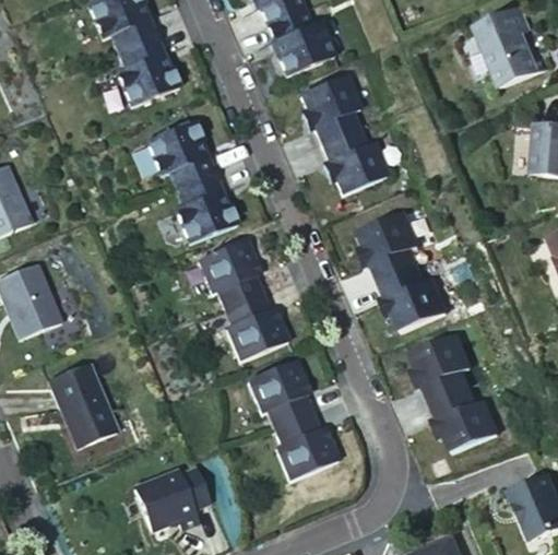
[(119,51),(156,35),(142,3),(145,2),(144,0),(96,0),(88,3),(104,37),(111,34),(119,51)]
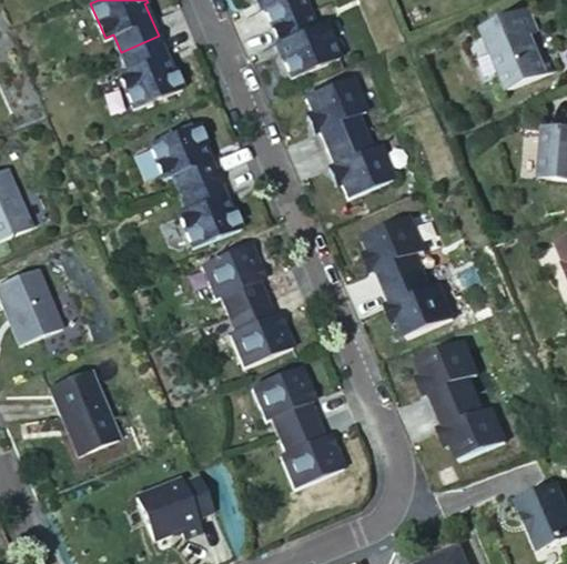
[(310,7),(306,0),(262,0),(272,23),(310,7)]
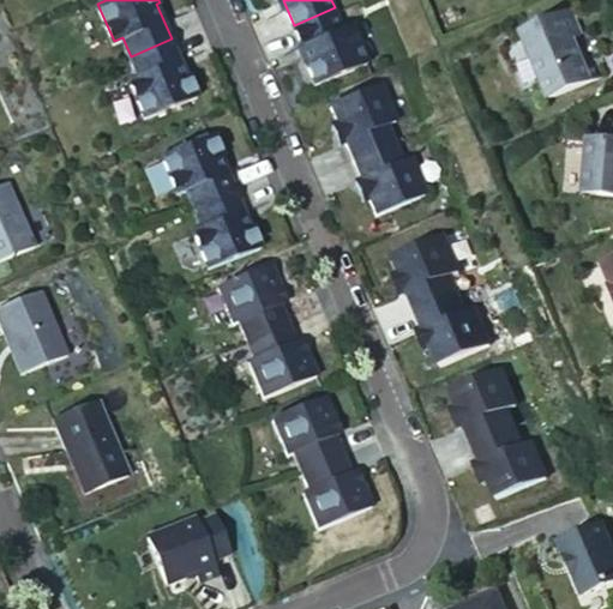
[(522,26),(550,94),(592,77),(583,55),(575,35),(583,31),(572,6),(522,26)]
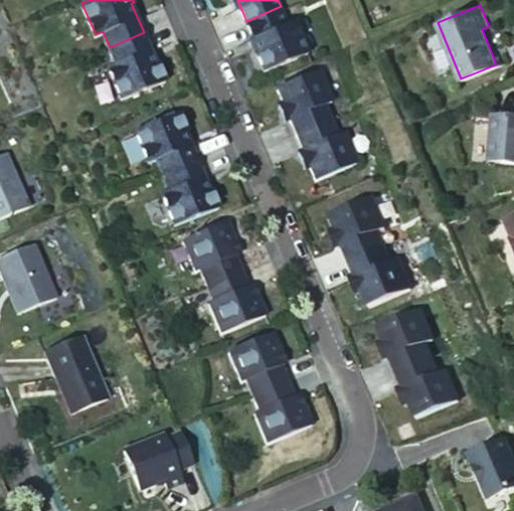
[(281,6),(246,21),(260,49),(257,50),(264,68),(308,49),(295,18),(287,21),(281,6)]
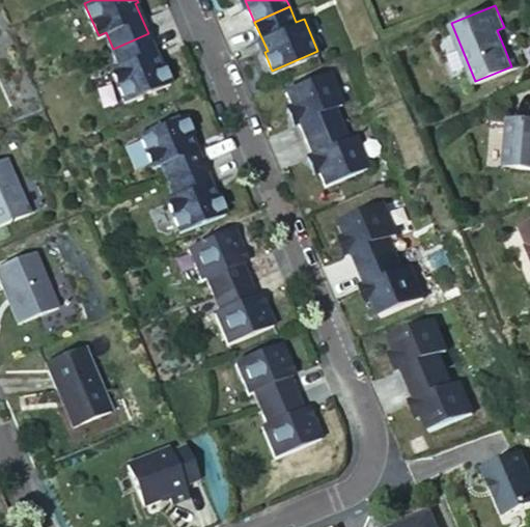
[(164,62),(161,63),(148,33),(113,49),(119,63),(111,67),(124,101),(171,81),(164,62)]
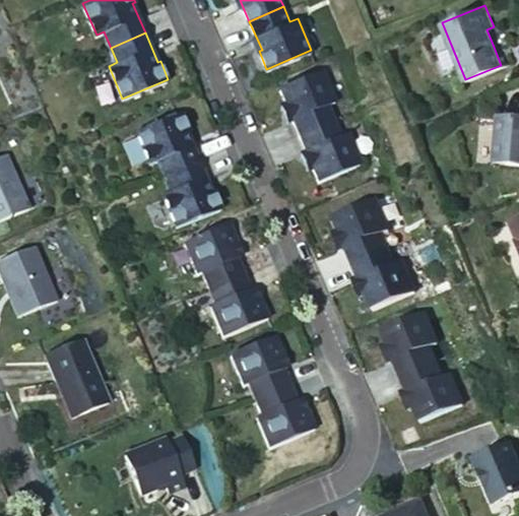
[(323,69),(280,87),(286,102),(294,116),(301,133),(334,119),(328,103),(335,100),(323,69)]
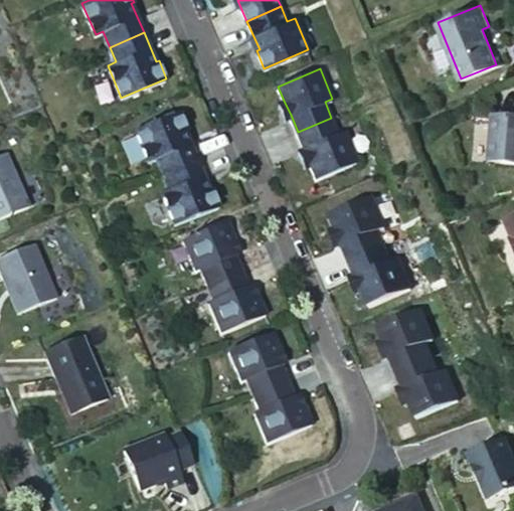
[(291,115),(284,101),(279,103),(285,117),(291,115)]
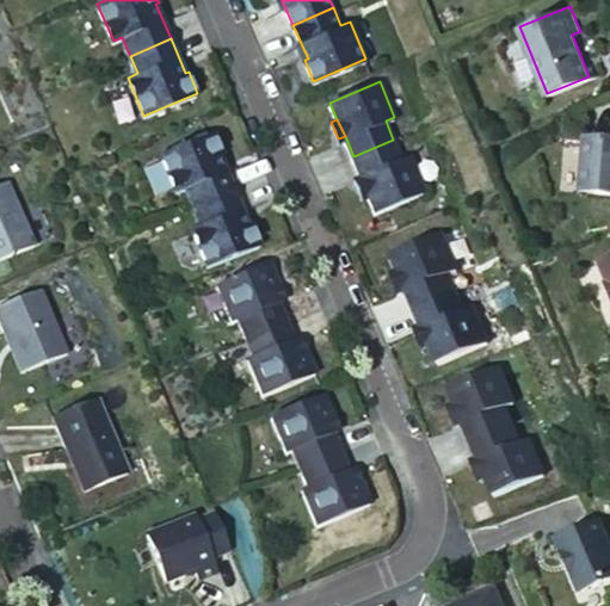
[(193,205),(234,189),(220,154),(222,153),(214,133),(161,154),(177,192),(186,189),(193,205)]
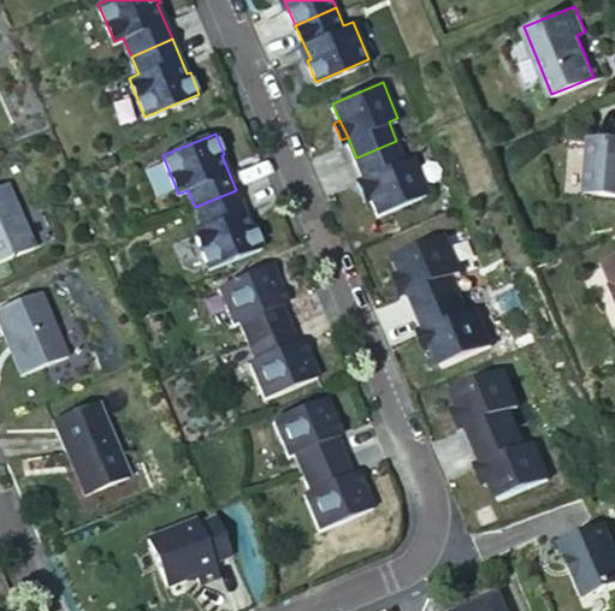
[(614,138),(591,136),(587,190),(614,193),(614,138)]
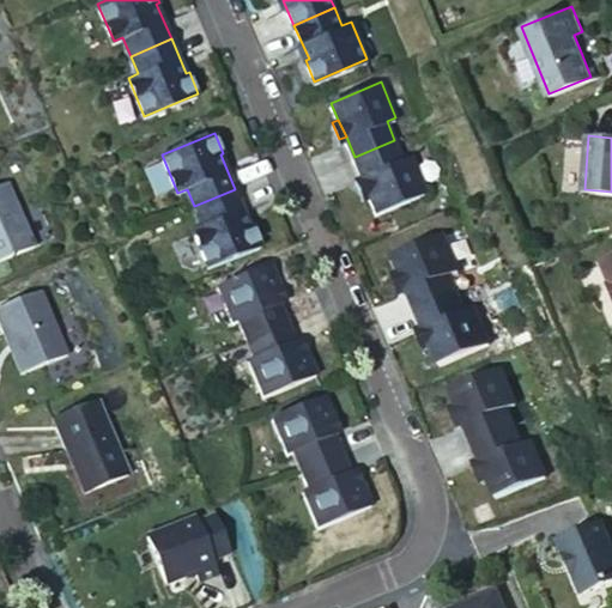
[(403,158),(394,140),(355,157),(363,176),(370,194),(377,211),(426,189),(411,153),(403,158)]
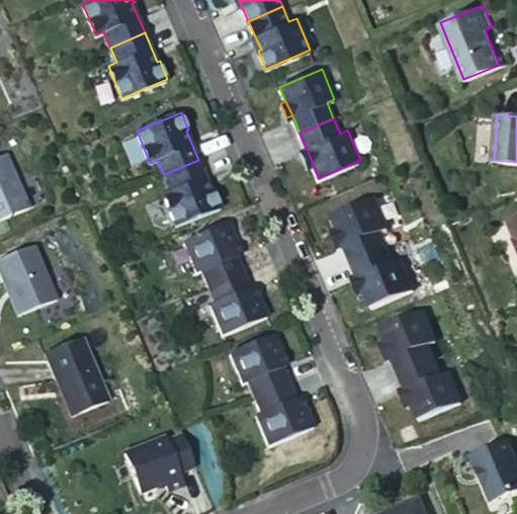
[(308,166),(313,164),(307,149),(302,152),(308,166)]
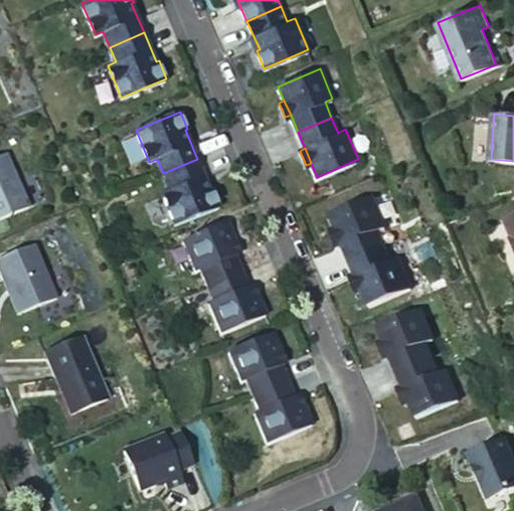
[(7,151),(0,153),(0,216),(30,203),(7,151)]
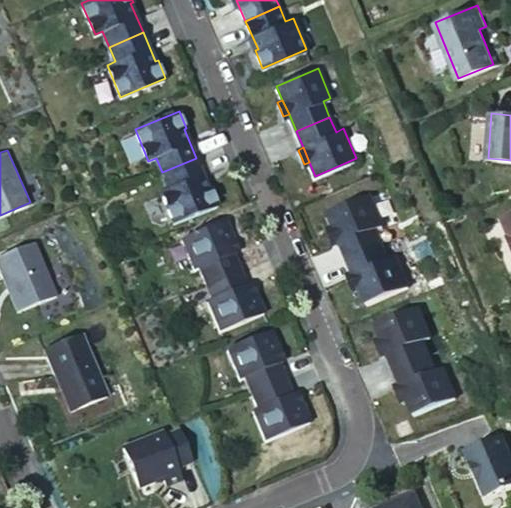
[(211,186),(208,187),(196,158),(162,172),(168,188),(161,191),(174,223),(218,204),(211,186)]
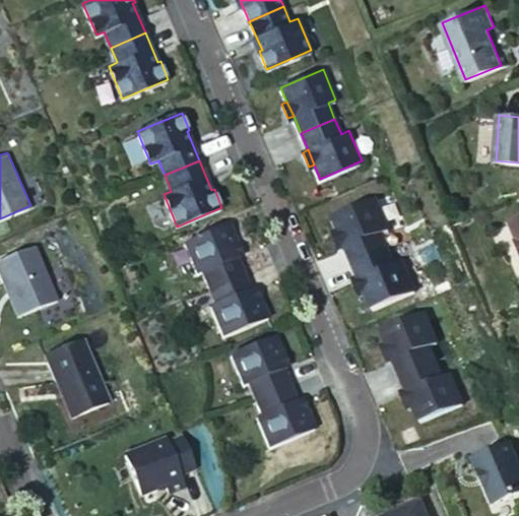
[(377,196),(334,214),(340,229),(346,243),(354,260),(388,246),(382,230),(389,226),(377,196)]
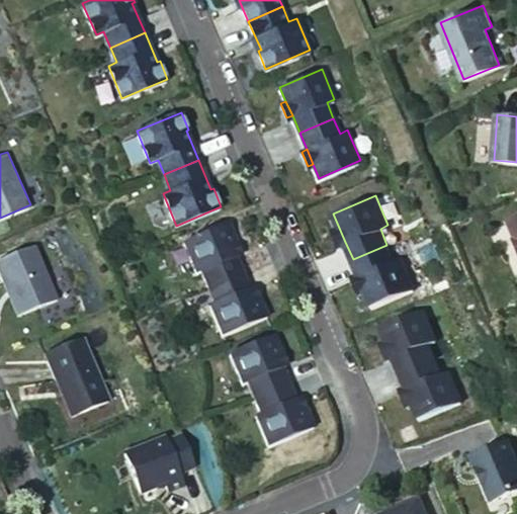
[(237,241),(228,222),(183,241),(196,272),(201,270),(208,285),(243,270),(231,244),(237,241)]
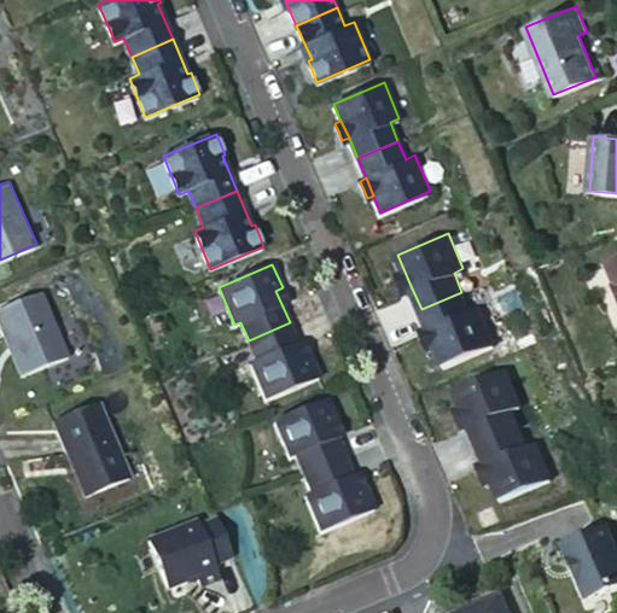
[(412,289),(405,272),(399,274),(406,291),(412,289)]
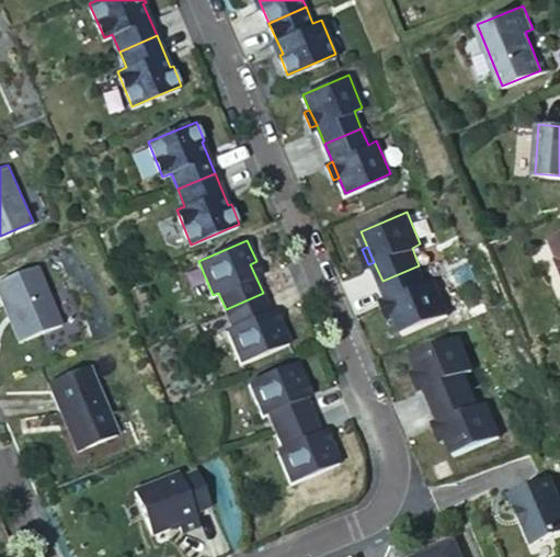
[(38,263),(0,279),(0,292),(20,340),(63,321),(38,263)]
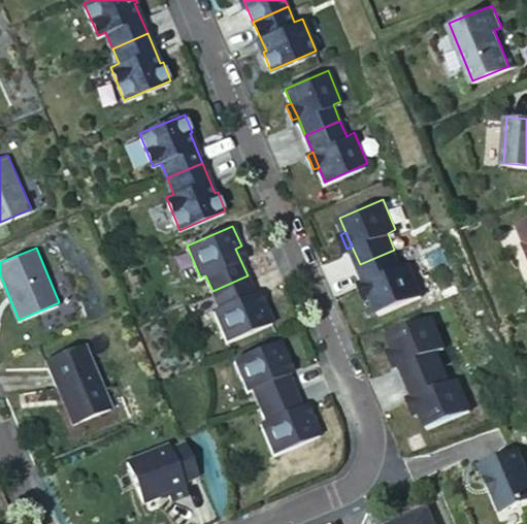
[(401,265),(394,250),(360,264),(367,281),(373,296),(380,310),(422,292),(408,261),(401,265)]
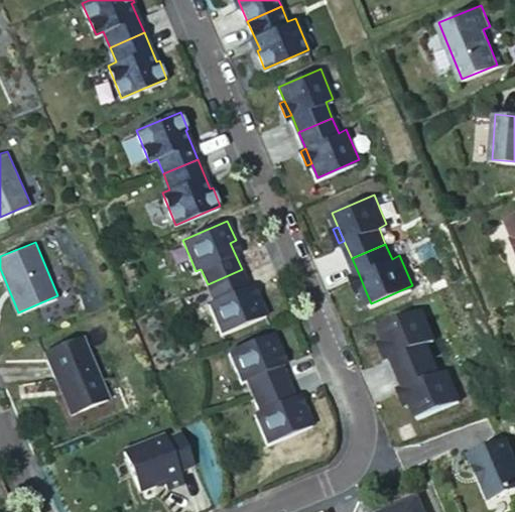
[(253,297),(242,269),(208,284),(214,299),(209,301),(222,333),(267,313),(259,294),(253,297)]
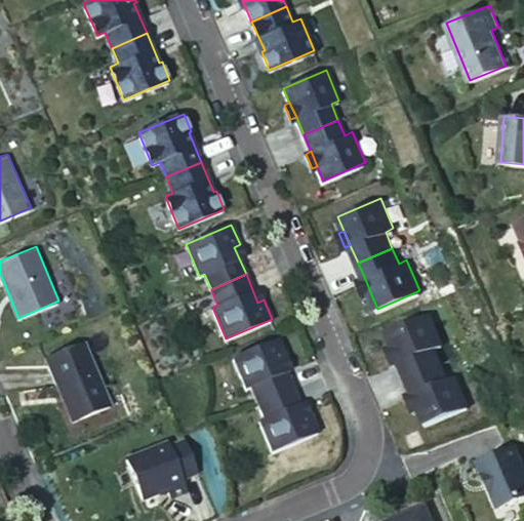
[(366,296),(371,294),(365,279),(359,282),(366,296)]
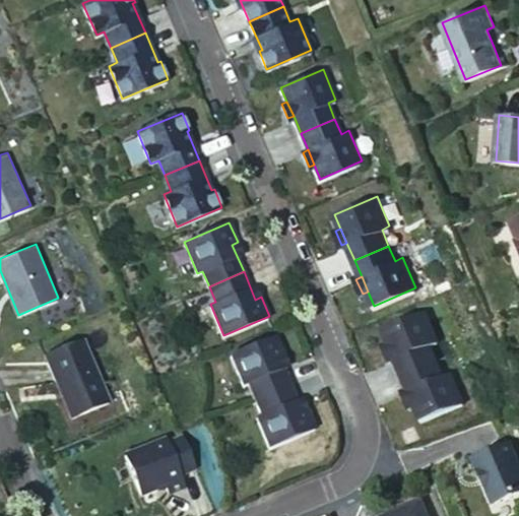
[(424,308),(382,326),(388,342),(395,357),(401,372),(436,358),(429,342),(437,339),(424,308)]
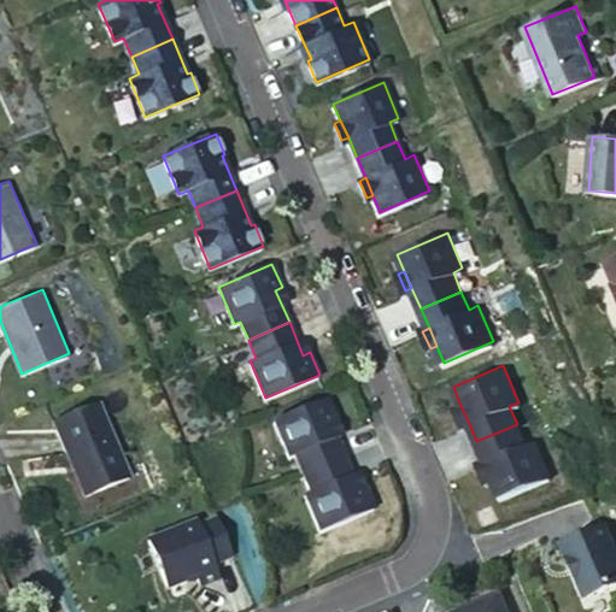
[(338,418),(328,395),(274,418),(291,455),(295,453),(304,471),(345,454),(330,422),(338,418)]
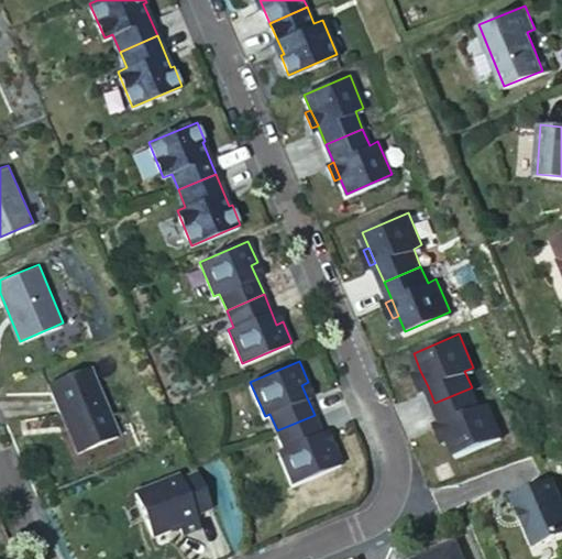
[(90,365),(50,383),(79,450),(120,431),(90,365)]
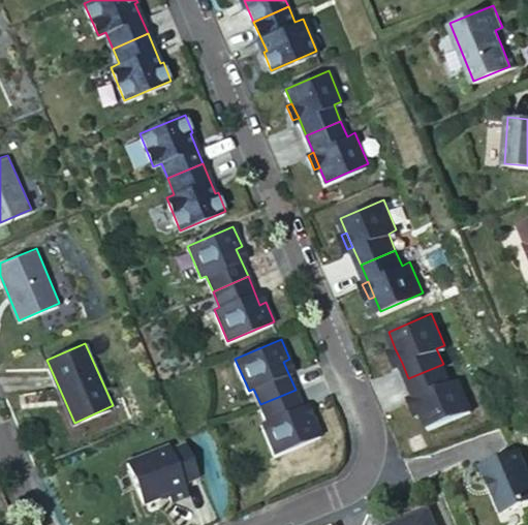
[(396,366),(402,363),(395,348),(390,350),(396,366)]
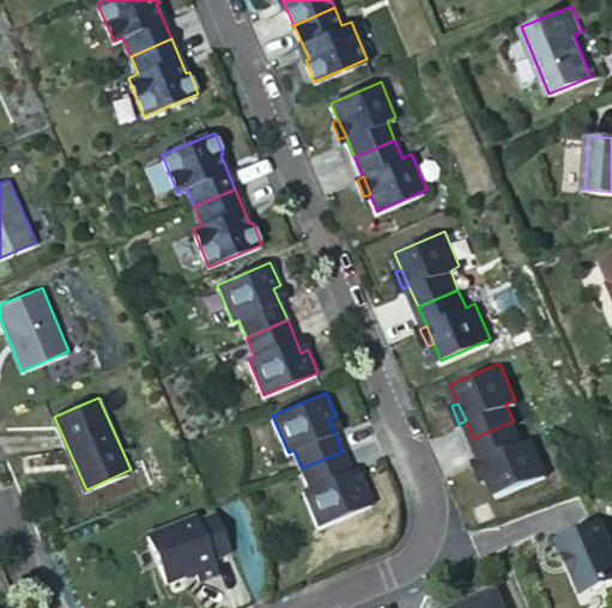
[(514,421),(473,438),(482,457),(489,475),(496,493),(546,472),(531,436),(521,439),(514,421)]
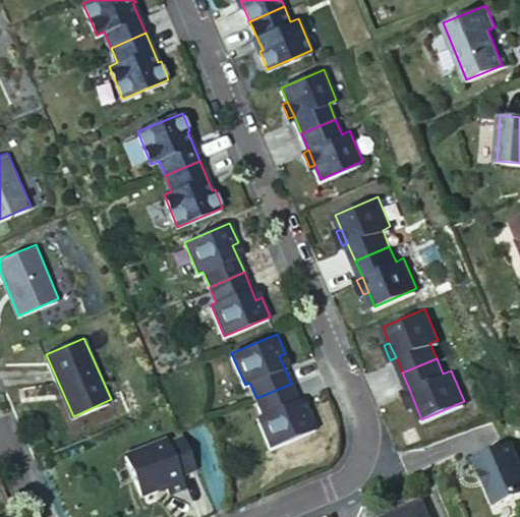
[(291,384),(256,398),(263,413),(257,415),(271,446),(315,427),(307,408),(302,411),(291,384)]
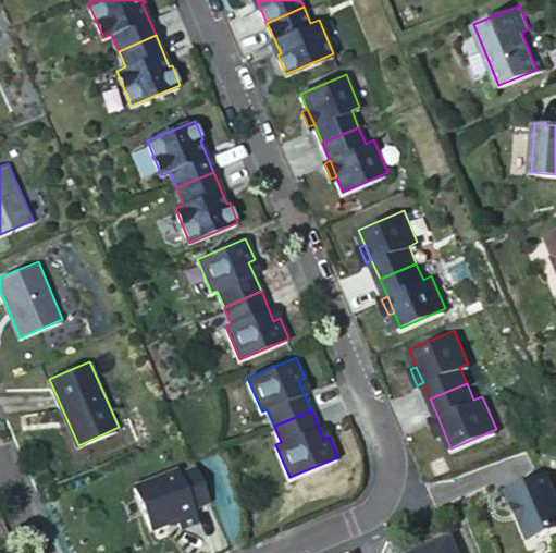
[(439,434),(444,432),(437,416),(432,418),(439,434)]
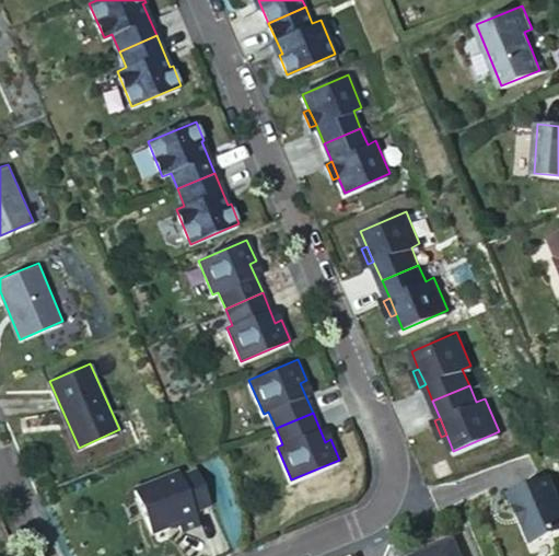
[(212,500),(199,467),(183,475),(181,471),(136,489),(152,530),(179,519),(183,528),(201,520),(196,507),(212,500)]
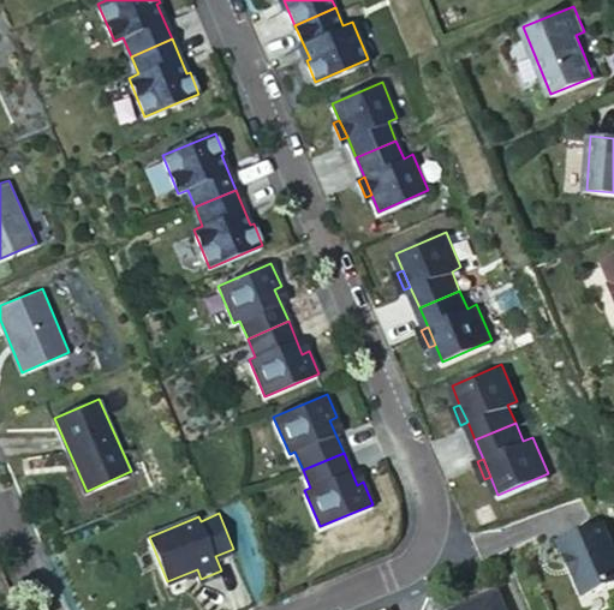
[(613,544),(603,520),(561,538),(584,592),(613,578),(613,544)]
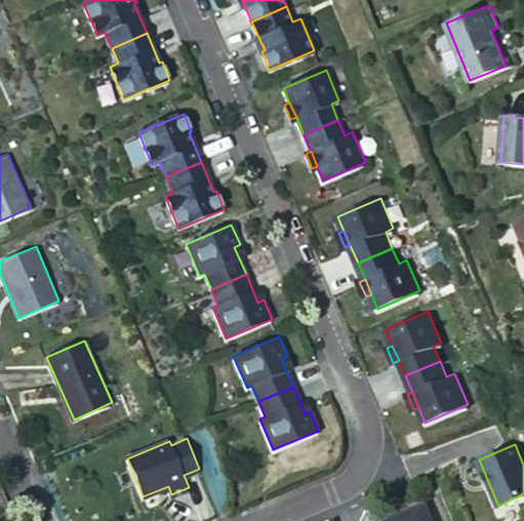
[(434,520),(427,503),(387,520),(434,520)]
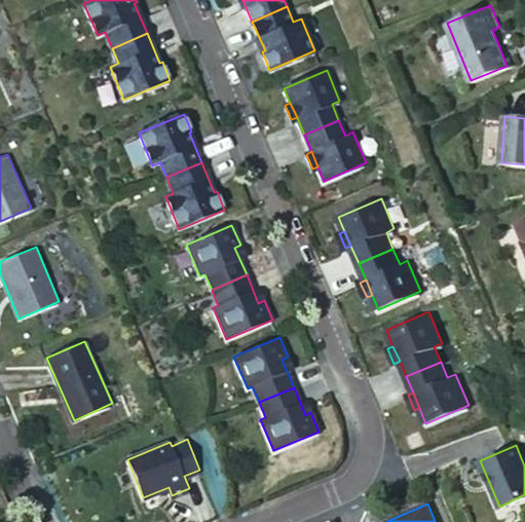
All buildings are outlined.
